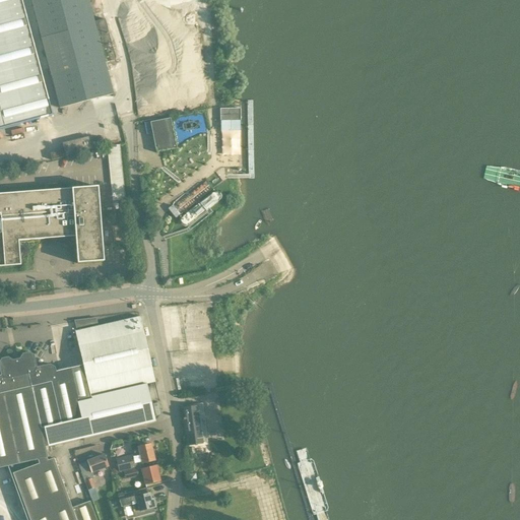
[(0,0),(0,129),(51,116),(20,0),(0,0)]
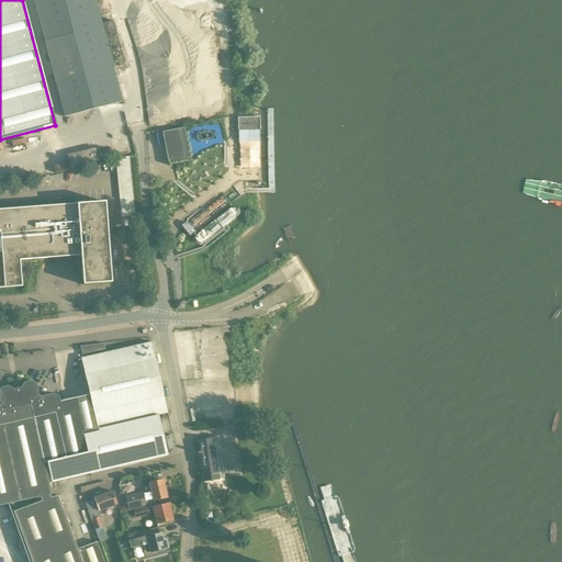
[(101,24),(94,0),(32,0),(64,116),(122,101),(113,67),(124,65),(112,21),(101,24)]
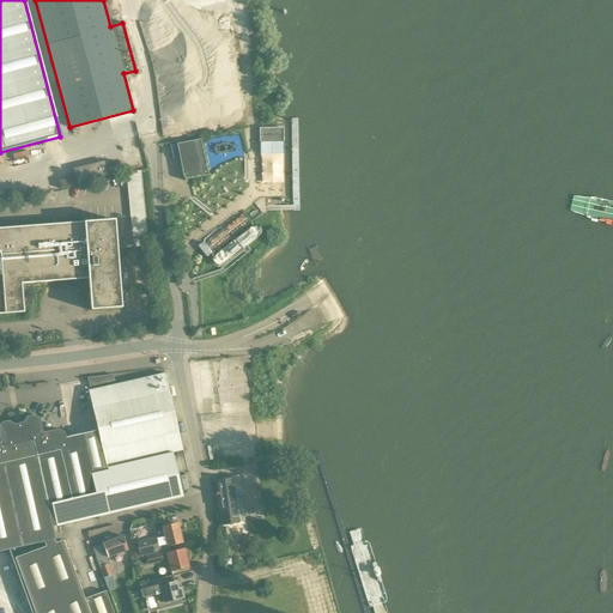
[(176,144),(183,180),(207,175),(200,139),(176,144)]
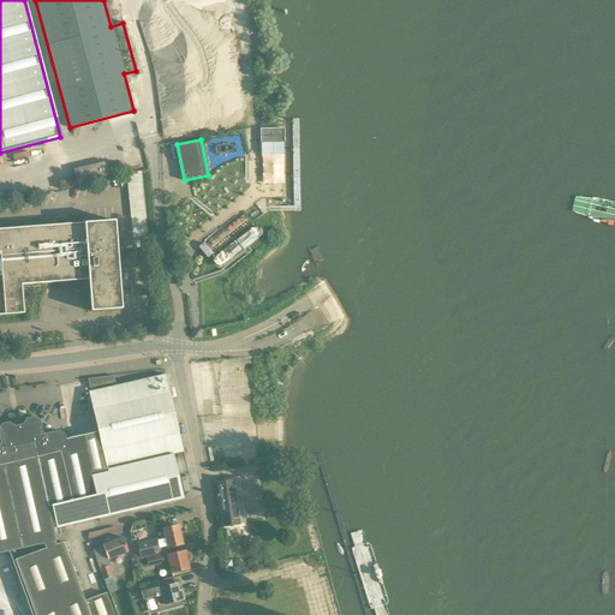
[(145,234),(142,172),(126,173),(130,234),(145,234)]
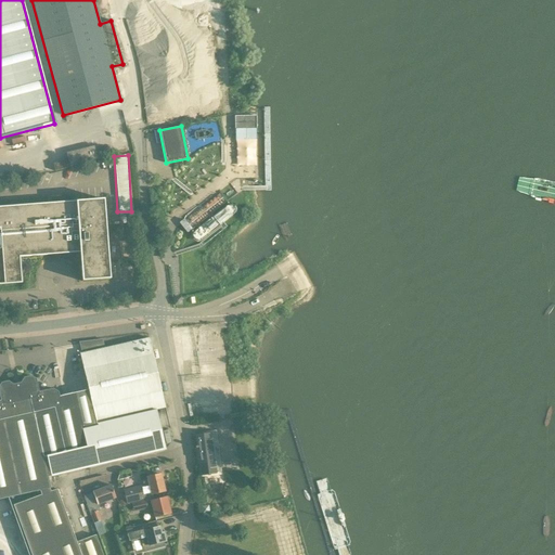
[(68,168),(66,160),(53,164),(54,170),(68,168)]
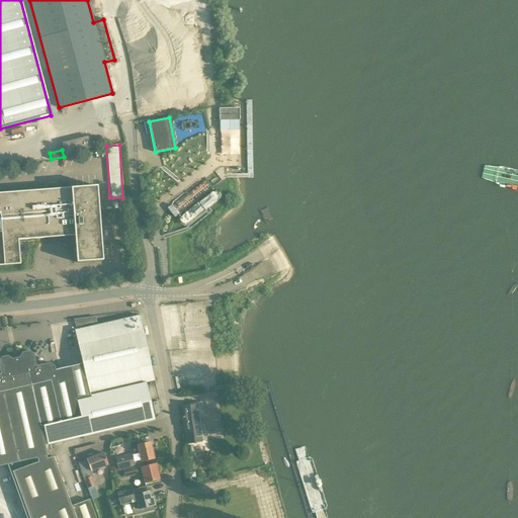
[(219,184),(167,224),(176,235),(227,195),(219,184)]
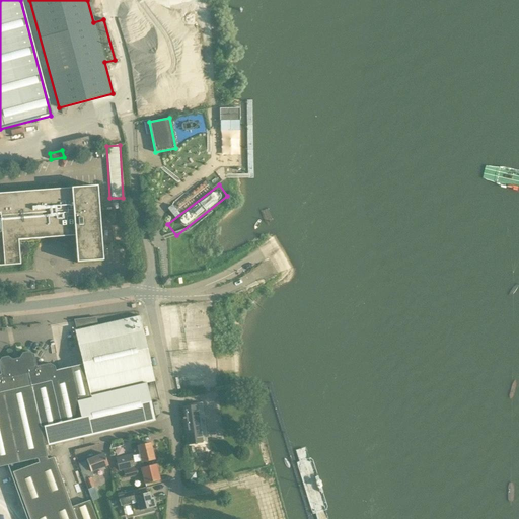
[(193,199),(207,190),(203,184),(190,193),(193,199)]
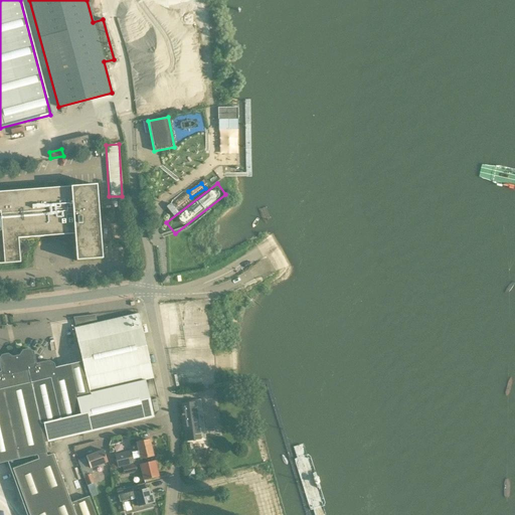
[(0,264),(19,263),(17,238),(73,233),(75,261),(102,259),(96,184),(0,191),(0,264)]
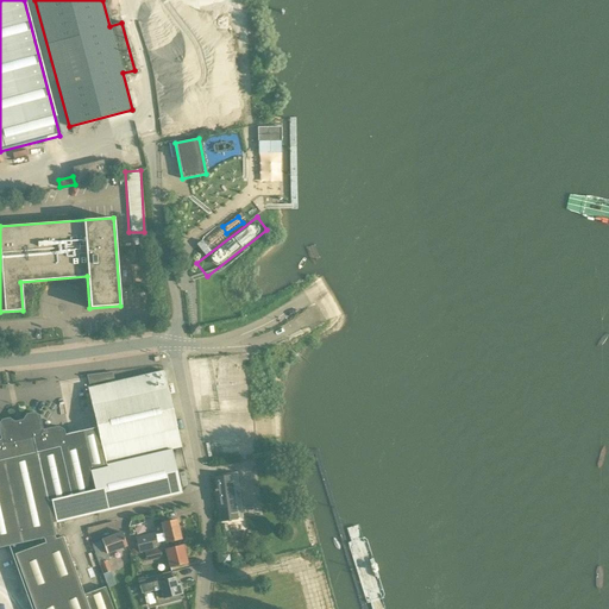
[(0,547),(43,538),(45,544),(14,554),(33,608),(86,608),(62,538),(55,540),(52,537),(54,537),(55,535),(52,523),(55,522),(56,522),(181,494),(176,471),(171,450),(181,447),(164,371),(114,382),(112,372),(92,375),(94,384),(89,385),(89,388),(88,388),(96,428),(64,435),(63,429),(58,426),(43,429),(39,416),(33,413),(25,414),(22,420),(14,421),(8,418),(0,420),(0,547)]
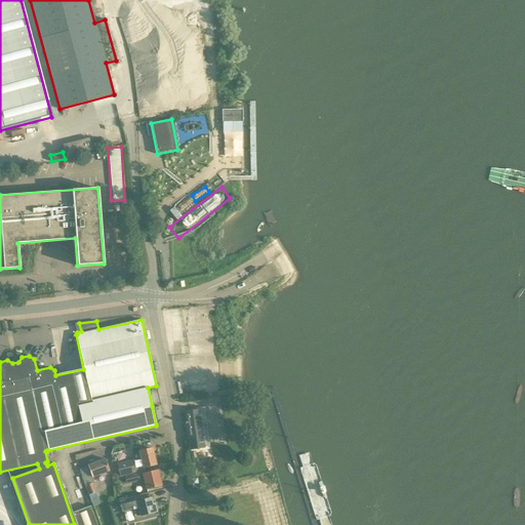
[(186,439),(191,439),(192,444),(202,443),(199,410),(184,412),(186,421),(184,422),(184,423),(186,439)]
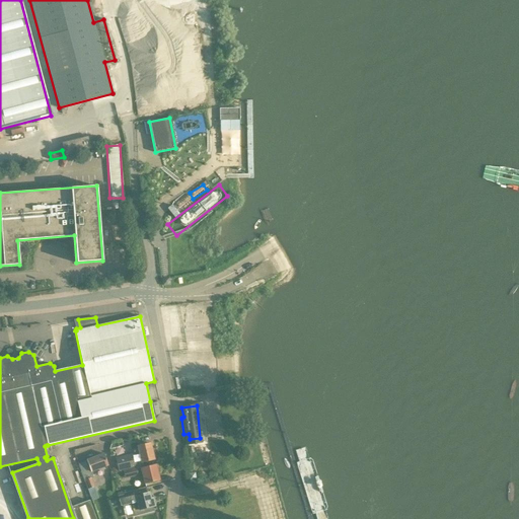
[(119,470),(123,469),(135,466),(136,467),(143,465),(142,462),(154,460),(150,444),(138,446),(138,448),(134,449),(135,453),(116,458),(119,470)]
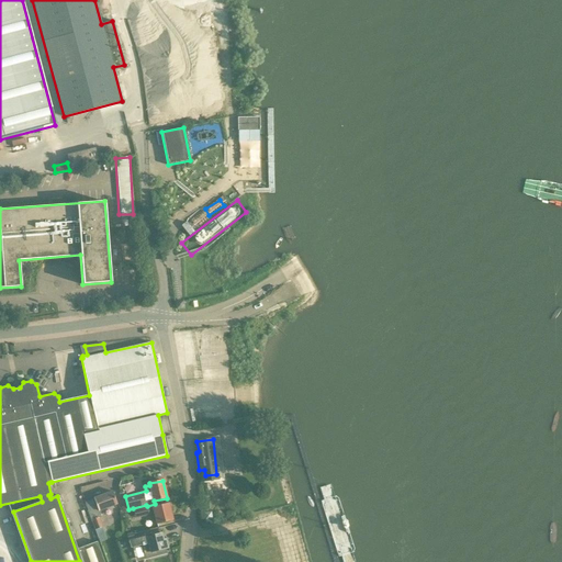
[(89,515),(91,520),(99,517),(101,517),(99,512),(116,504),(112,492),(93,498),(94,499),(85,503),(89,515)]
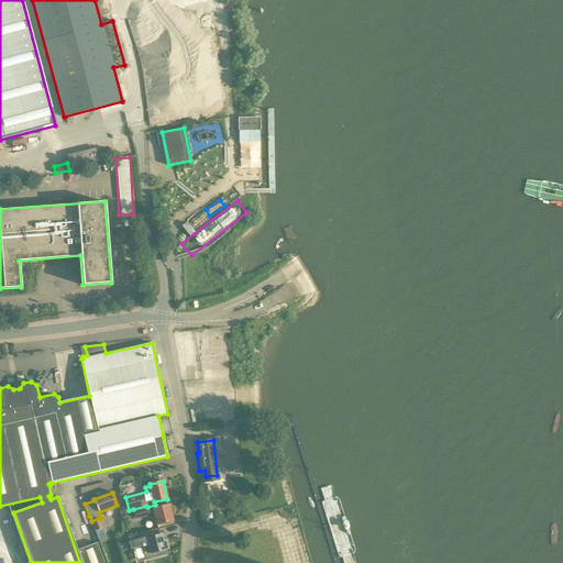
[(146,506),(133,509),(135,519),(148,516),(150,517),(155,516),(157,525),(172,521),(168,505),(156,508),(155,505),(147,507),(146,506)]
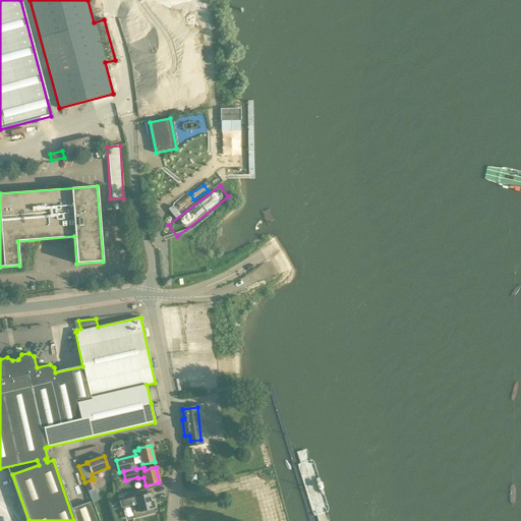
[(92,479),(84,482),(88,491),(95,488),(92,479)]
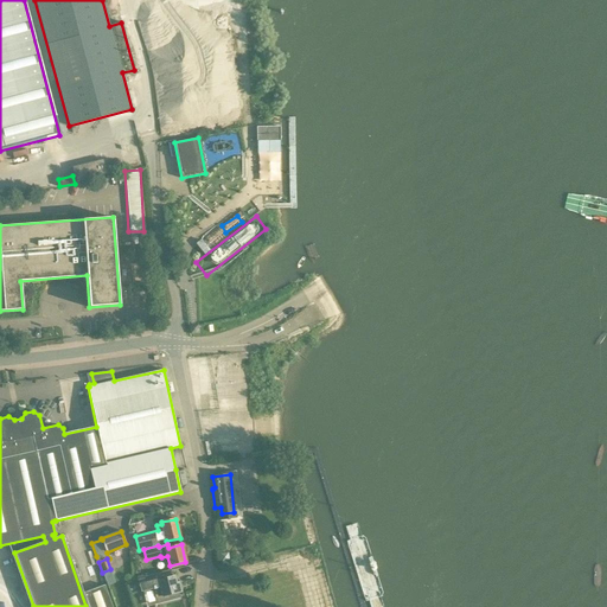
[(177,583),(174,576),(171,577),(168,570),(145,576),(145,579),(138,580),(141,592),(153,589),(155,588),(158,598),(181,592),(179,582),(177,583)]
